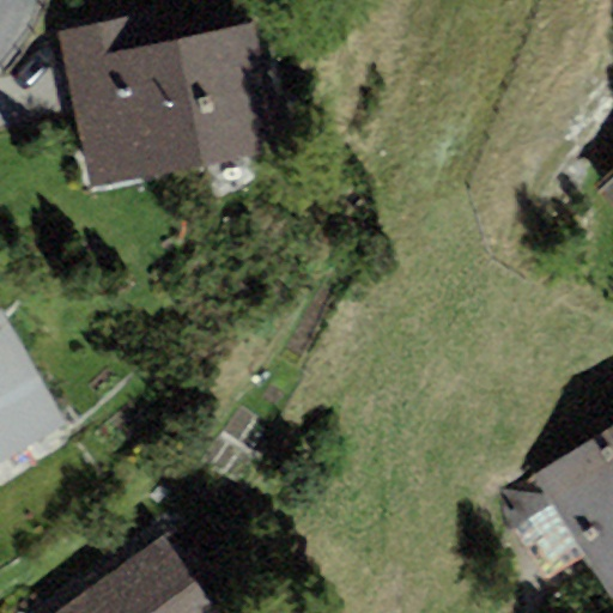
[(283,147),(255,23),(164,43),(157,12),(60,34),(95,188),(283,147)]
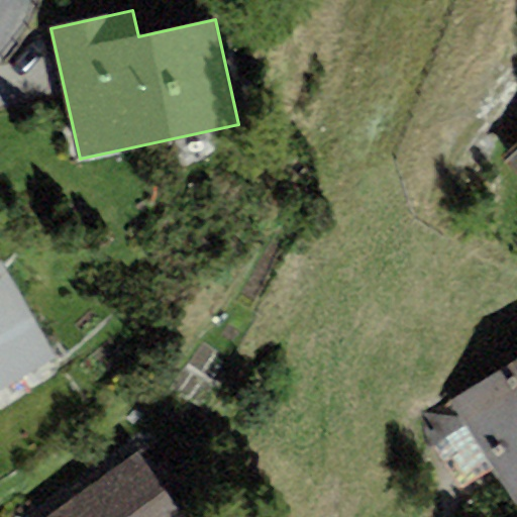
[(516,142),(500,159),(516,177),(516,142)]
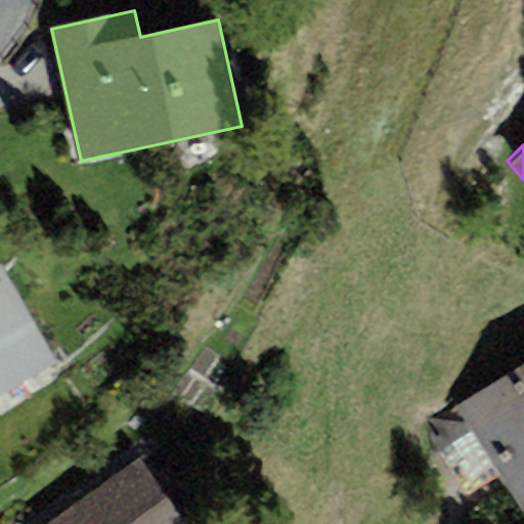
[(0,396),(58,363),(1,266),(0,266),(0,396)]
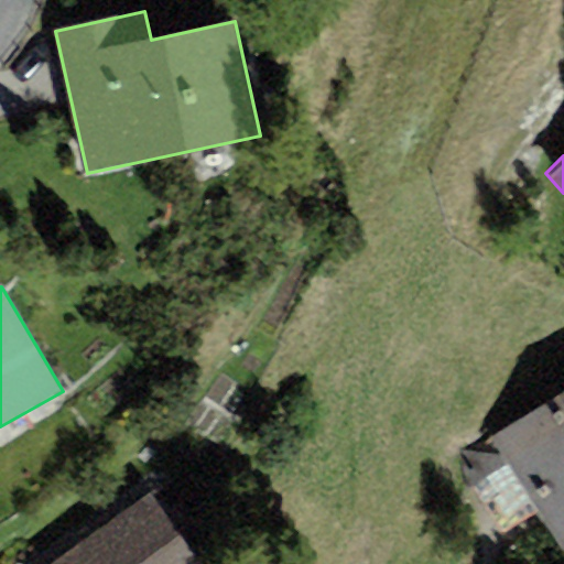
[(563,392),(492,438),(563,550),(563,392)]
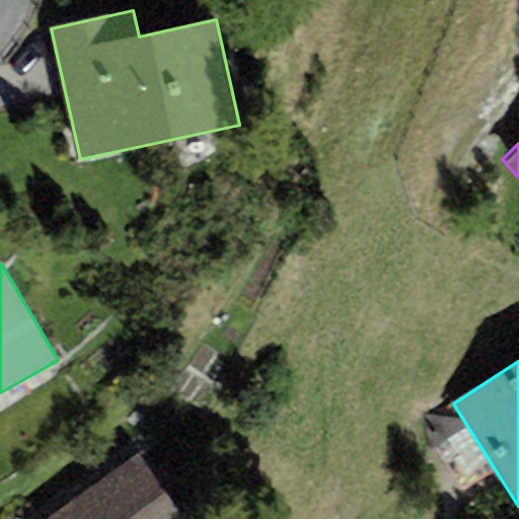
[(182,518),(135,455),(49,518),(182,518)]
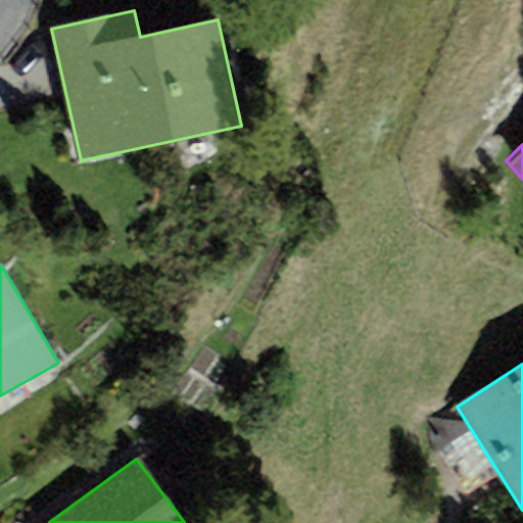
All buildings are outlined.
